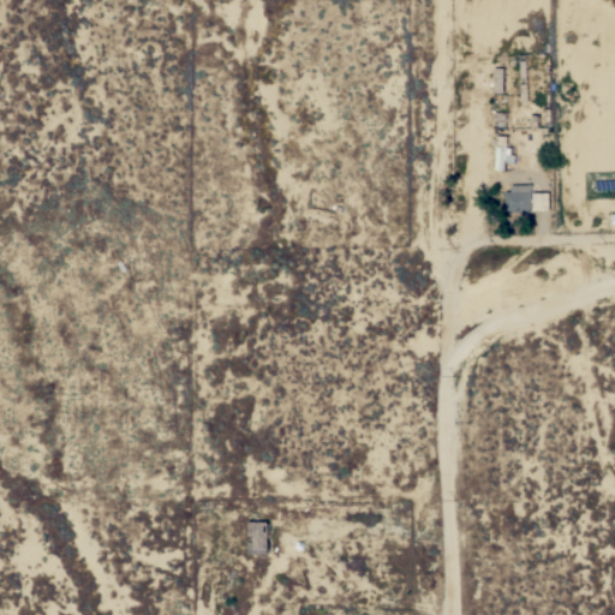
[(495,69),(505,69),(505,93),(495,93),(495,69)]
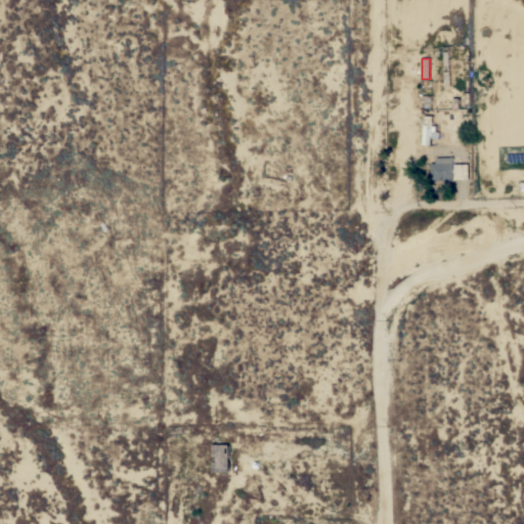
[(424,115),(433,116),(432,131),(438,132),(438,138),(431,138),(431,144),(422,144),(424,115)]
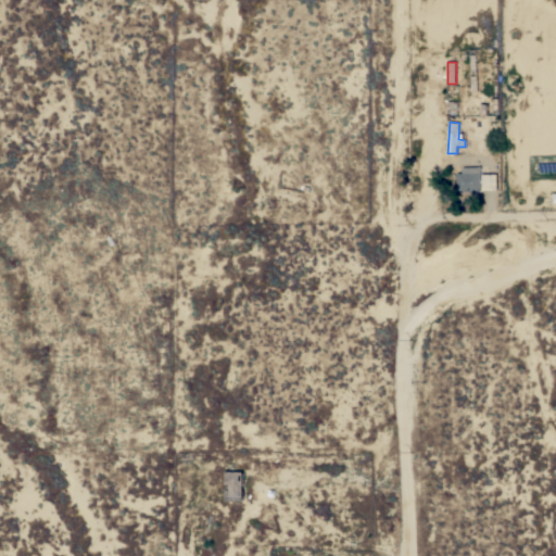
[(481,191),(476,191),(476,193),(471,193),(471,191),(457,192),(457,174),(463,174),(463,167),(481,166),(481,191)]
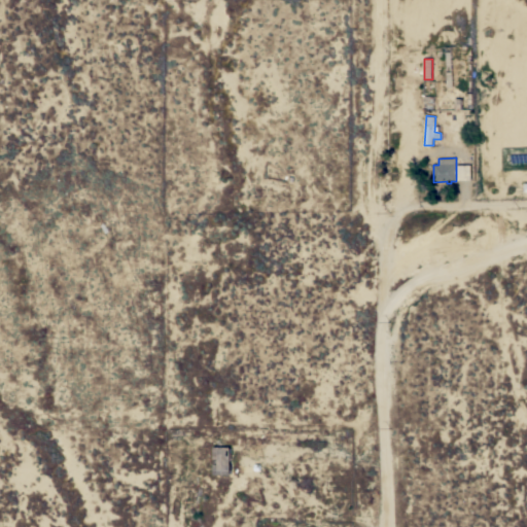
[(470,165),(470,180),(457,180),(457,165),(470,165)]
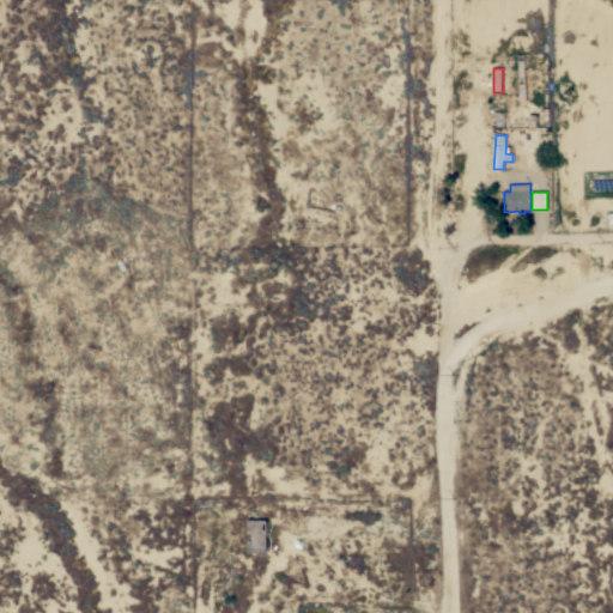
[(268,552),(248,552),(249,520),(268,520),(268,552)]
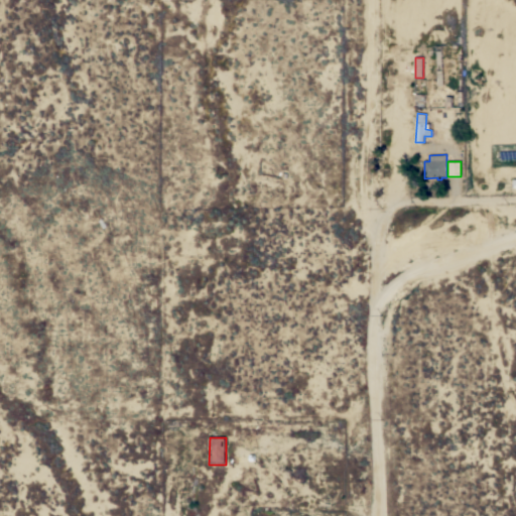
All buildings are outlined.
